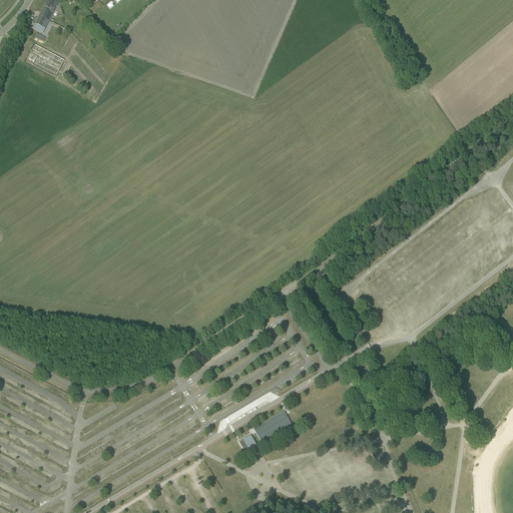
[(54,11),(53,11),(55,7),(56,7),(58,4),(50,0),(47,0),(39,16),(49,21),(54,11)]
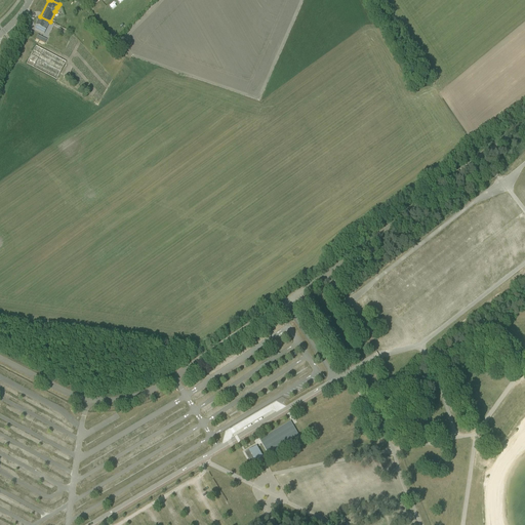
[(44,34),(50,22),(40,16),(36,25),(40,28),(39,31),(44,34)]
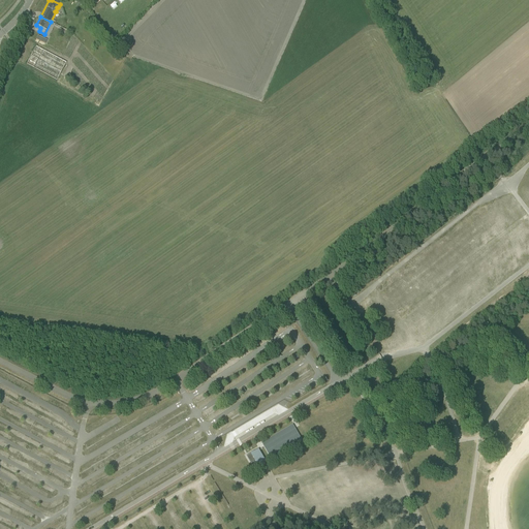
[(70,51),(74,54),(80,47),(75,43),(70,51)]
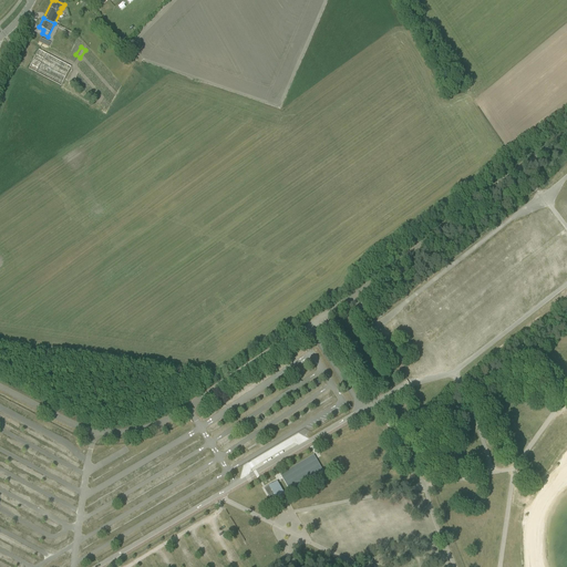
[(29,69),(29,70),(30,69),(61,85),(71,66),(39,50),(29,69)]
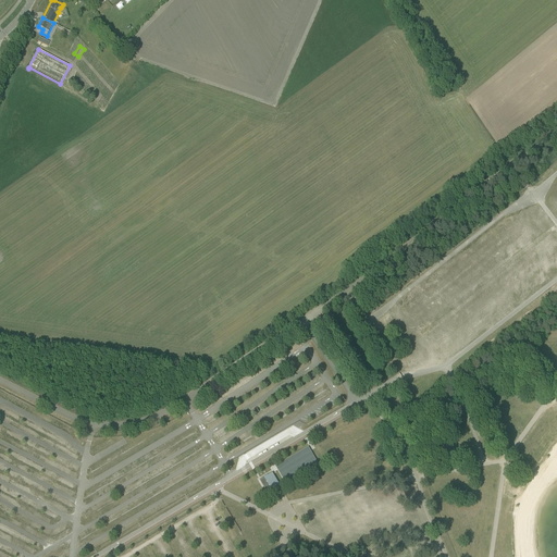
[(264,478),(272,491),(274,490),(280,486),(272,473),(264,478)]
